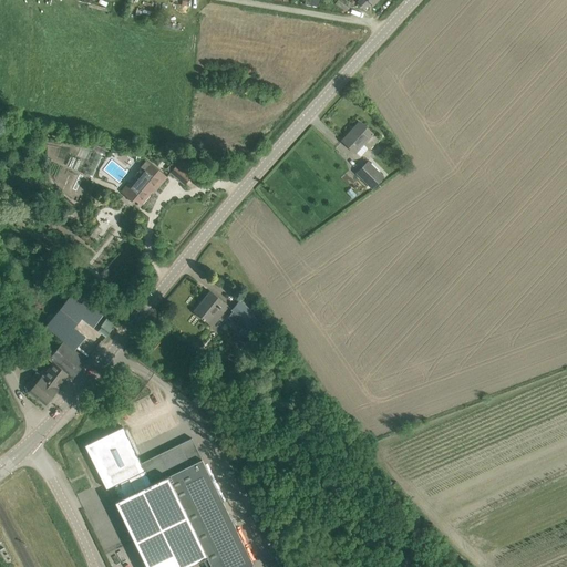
[(337,0),(336,3),(347,11),(351,3),(346,0),(337,0)]
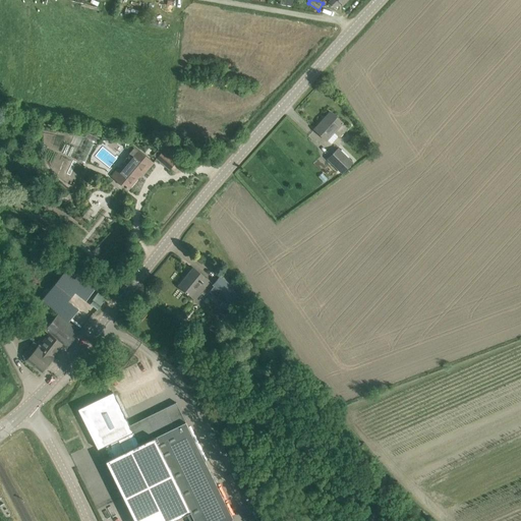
[(314,129),(327,140),(334,132),(340,137),(348,128),(342,123),(330,112),(314,129)]
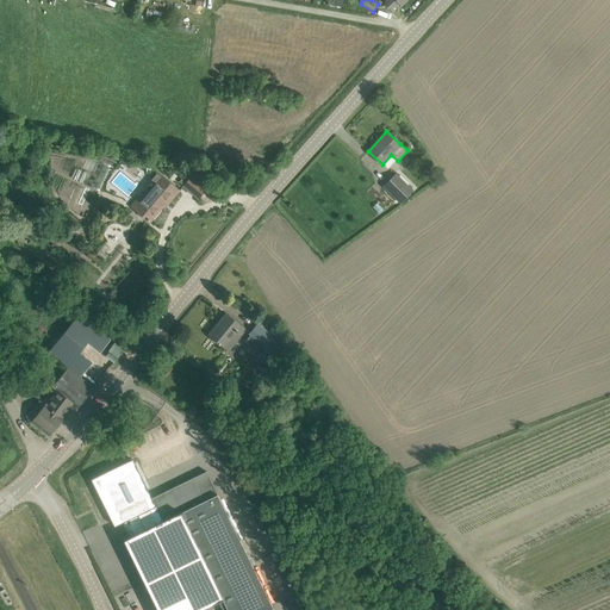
[(117,161),(103,155),(100,161),(114,167),(117,161)]
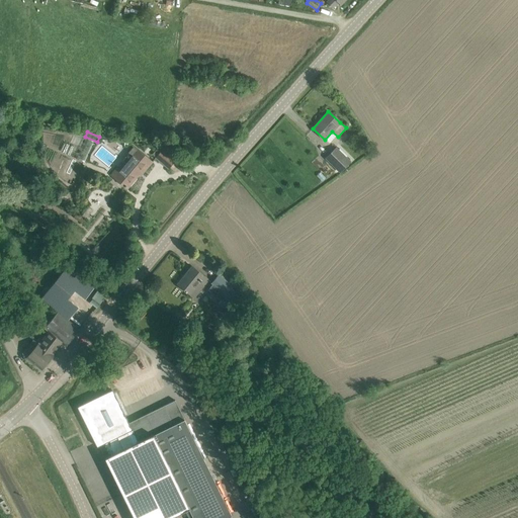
[(161,144),(152,154),(168,168),(177,158),(161,144)]
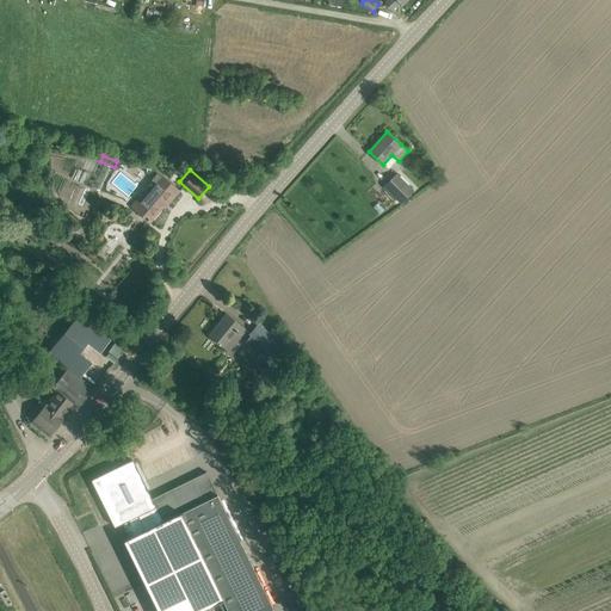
[(139,197),(131,207),(150,222),(167,203),(168,204),(179,191),(158,173),(144,189),(148,192),(142,199),(139,197)]
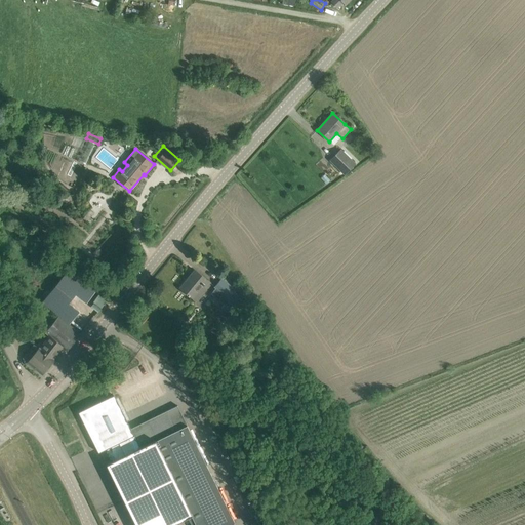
[(334,156),(350,170),(355,164),(340,150),(334,156)]
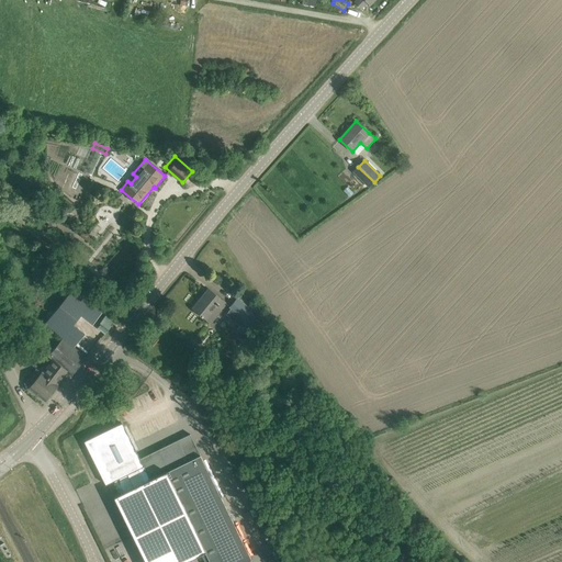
[(63,338),(86,358),(94,347),(71,328),(81,316),(104,334),(104,335),(115,321),(74,288),(45,323),(63,338)]
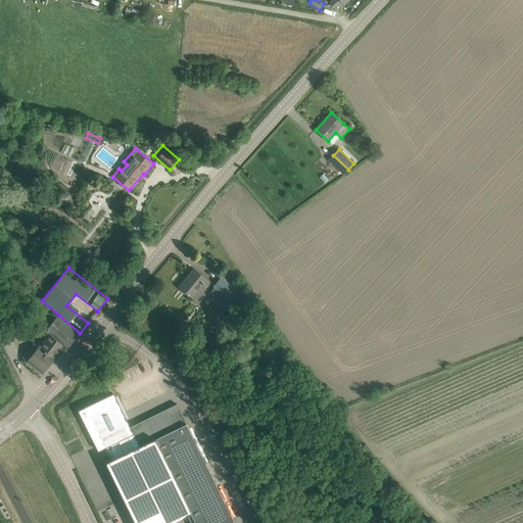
[(187,293),(187,294),(188,295),(188,294),(192,297),(201,286),(204,288),(209,281),(194,269),(179,287),(187,293)]
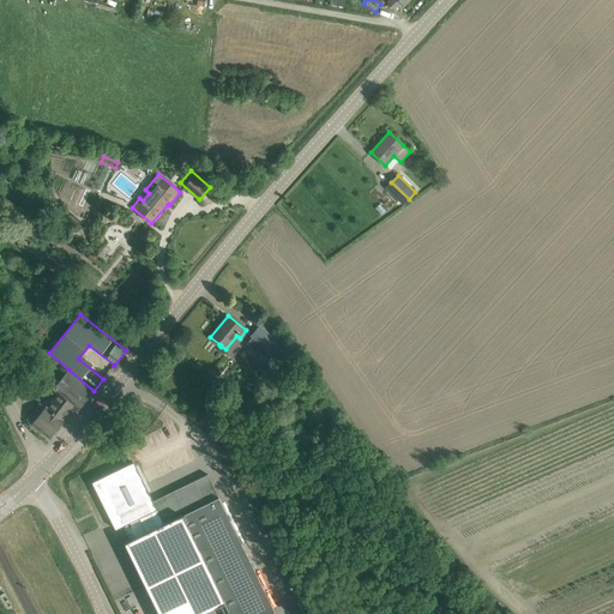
[(259,327),(252,337),(265,348),(274,338),(259,327)]
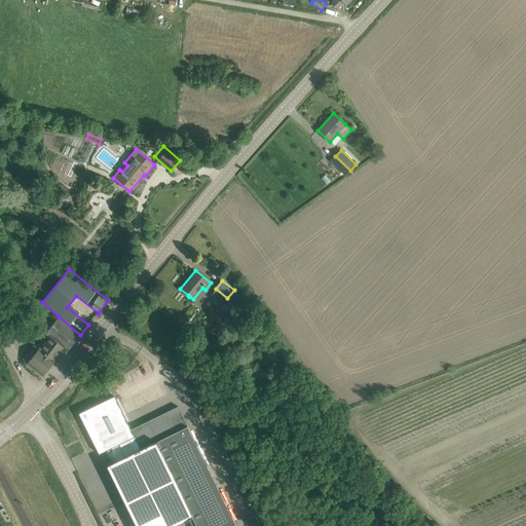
[(68,351),(80,335),(59,316),(45,334),(49,337),(40,349),(39,348),(38,348),(34,345),(23,359),(28,363),(27,363),(42,375),(53,361),(64,348),(68,351)]
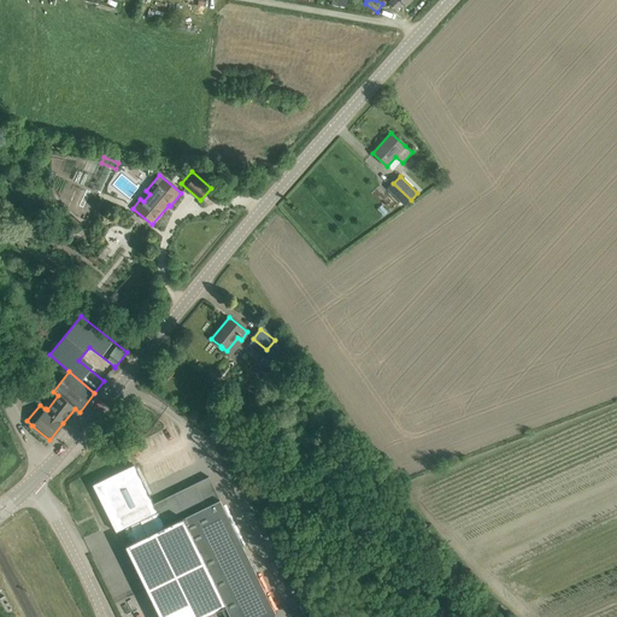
[(106,492),(98,497),(116,534),(125,529),(133,542),(125,546),(160,616),(198,616),(224,604),(230,616),(266,616),(275,612),(209,477),(153,504),(136,468),(103,483),(106,492)]
